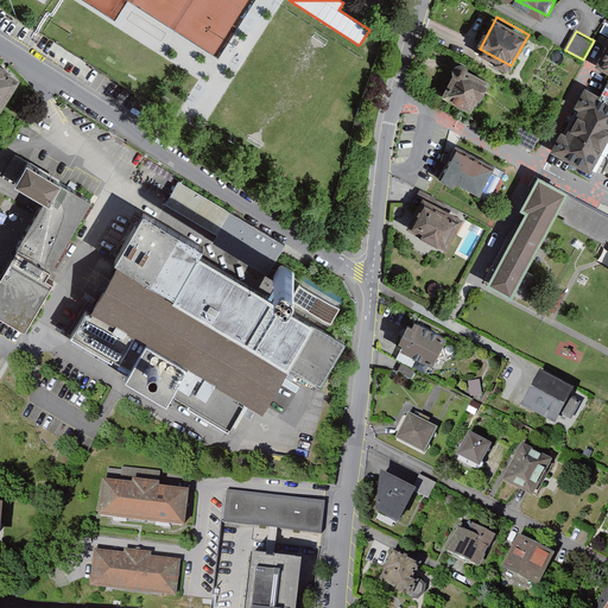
[(482,96),(491,81),(469,70),(469,68),(469,65),(468,63),(466,62),(463,62),(461,62),(458,63),(457,65),(456,68),(456,70),(457,74),(447,94),(473,107),(480,95),(482,96)]
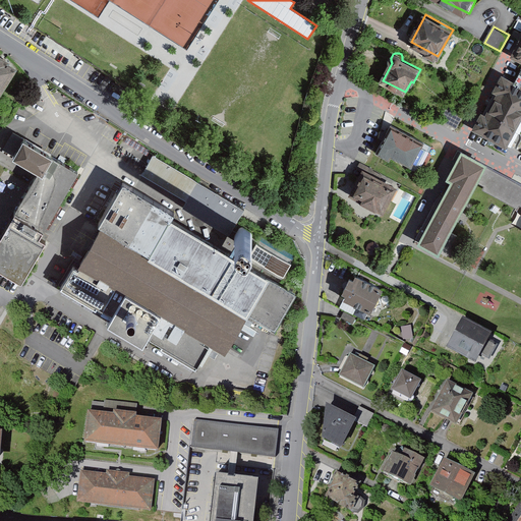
[(0,96),(15,72),(0,63),(0,96)]
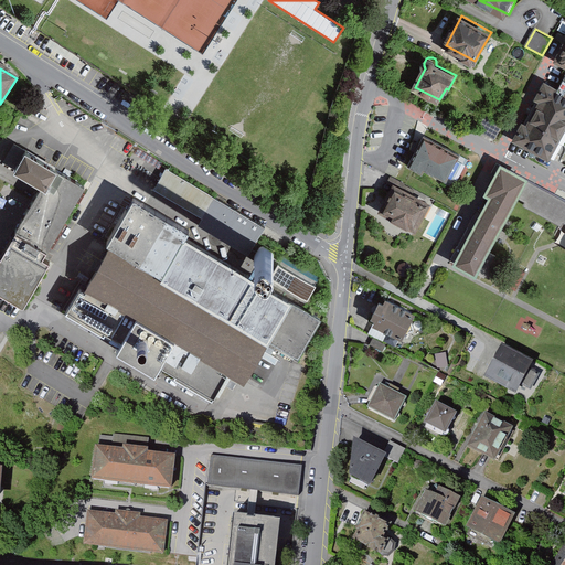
[(564,141),(564,91),(552,83),(543,99),(547,102),(533,128),(529,125),(521,141),(555,159),(564,141)]
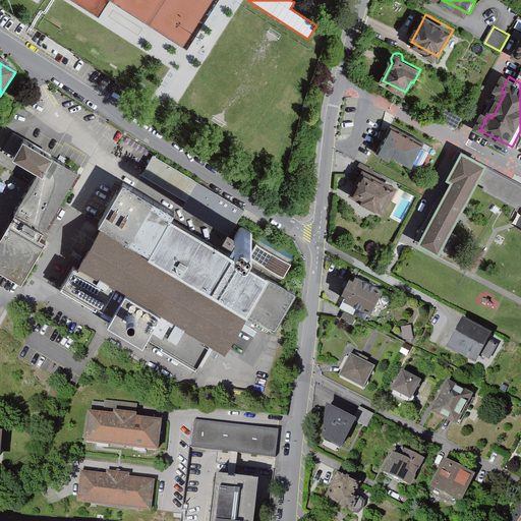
[(424,143),(393,127),(380,152),(391,158),(393,155),(413,165),(424,143)]
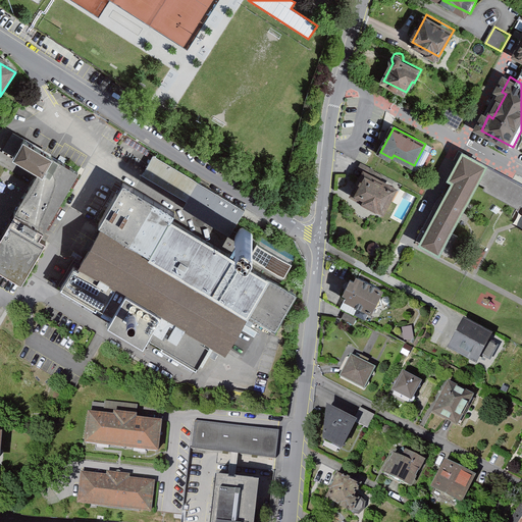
[(15,157),(24,141),(13,134),(3,150),(15,157)]
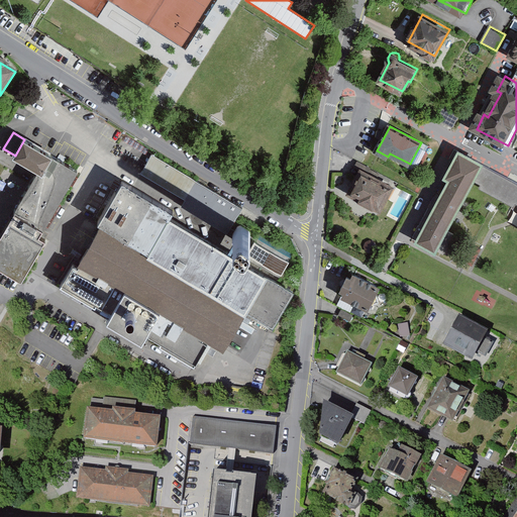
[(49,153),(24,139),(15,156),(39,170),(49,153)]
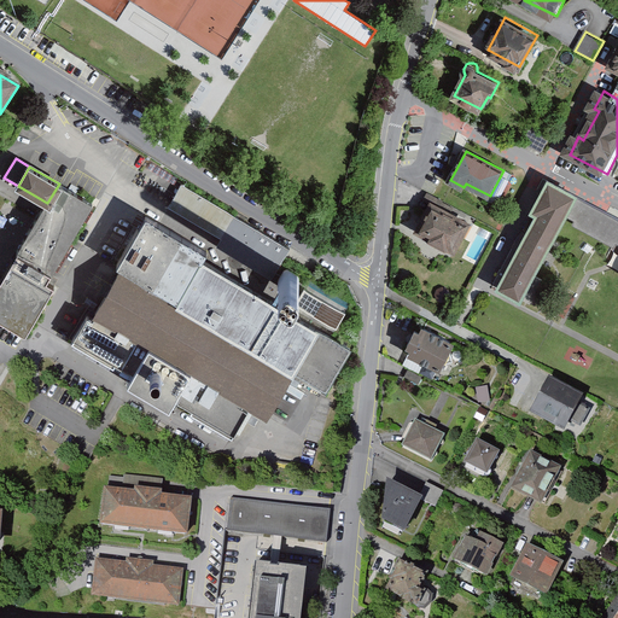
[(47,203),(17,255),(52,275),(94,204),(59,184),(47,203)]
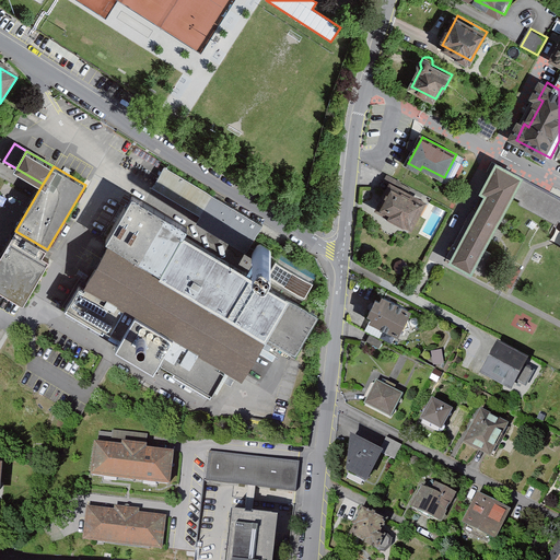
[(263,225),(164,167),(152,188),(201,217),(196,224),(246,254),(263,225)]
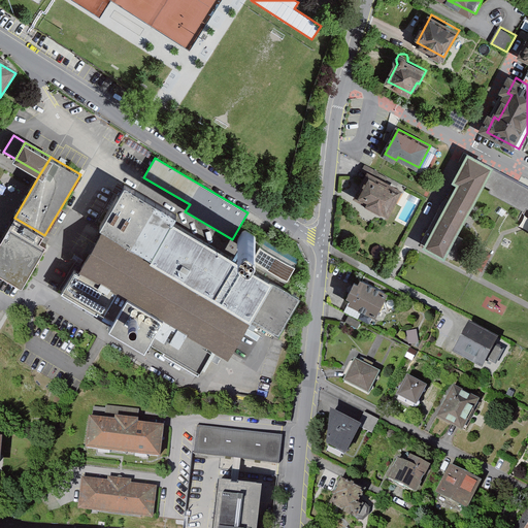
[(527,189),(470,158),(457,184),(461,186),(428,249),(447,259),(485,187),(492,191),(491,195),(526,213),(527,209),(527,189)]
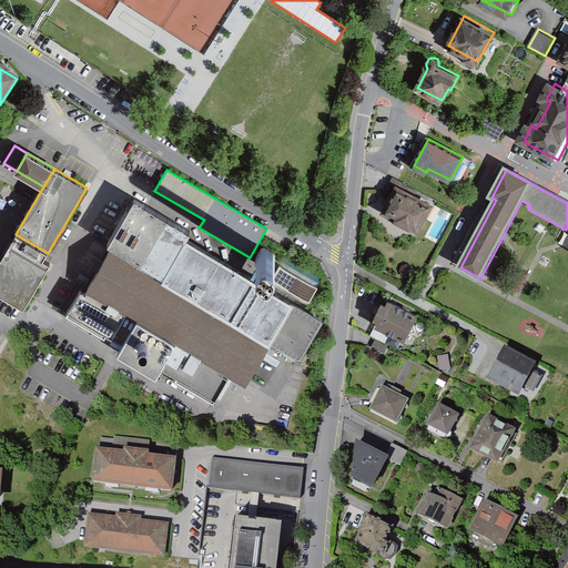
[(432,206),(399,189),(386,212),(419,230),(432,206)]
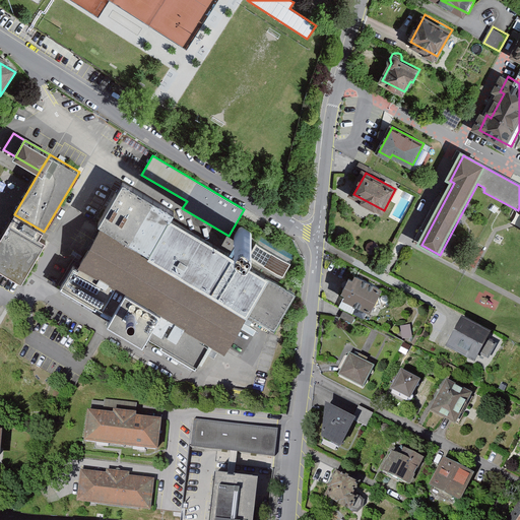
[(278,328),(300,291),(272,275),(273,274),(172,215),(176,209),(122,179),(96,221),(104,225),(79,267),(74,264),(62,284),(112,313),(106,322),(143,344),(148,335),(164,310),(189,325),(188,327),(213,341),(229,350),(251,312),(278,328)]
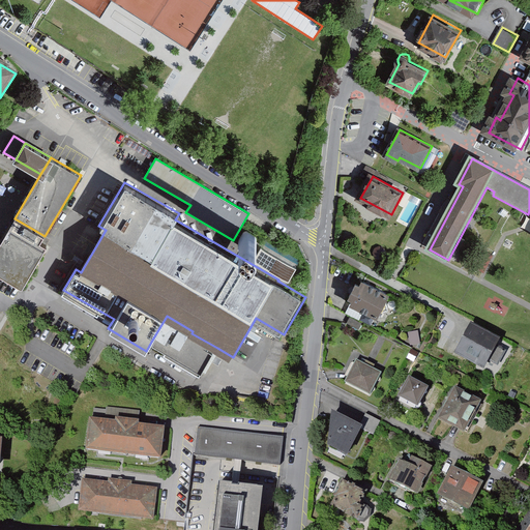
[(45,236),(15,218),(0,242),(0,275),(22,289),(47,246),(40,242),(45,236)]
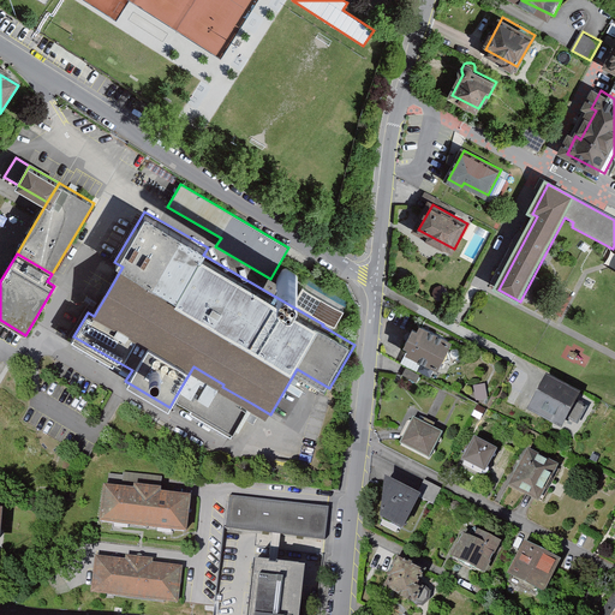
[(296,274),(287,269),(286,269),(284,269),(282,270),(276,279),(276,281),(276,284),(278,286),(284,291),(287,292),(291,292),(293,291),(298,284),(299,280),(298,276),(296,274)]
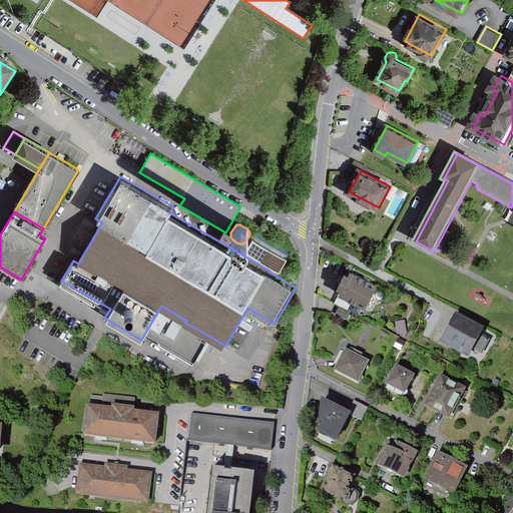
[(373,240),(368,238),(364,241),(362,246),(365,250),(370,252),(374,249),(376,244),(373,240)]
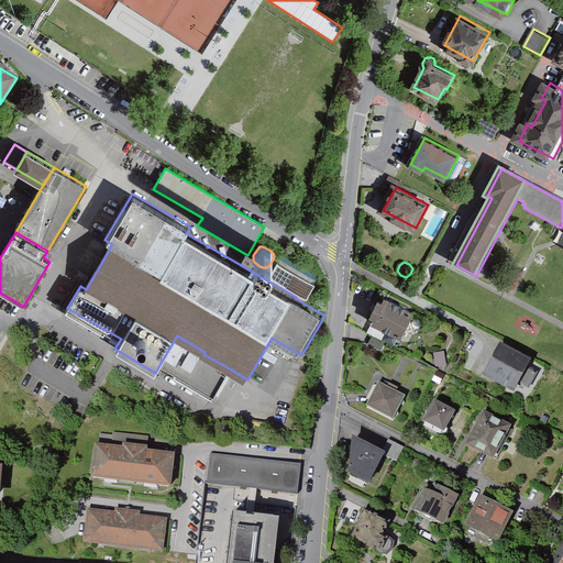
[(316,286),(278,263),(269,277),(308,300),(316,286)]
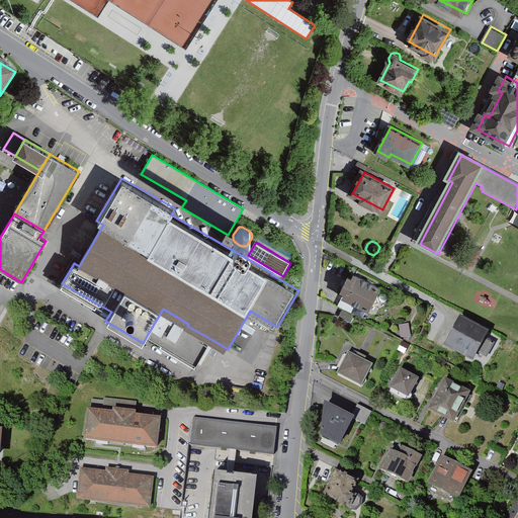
[(381,288),(355,276),(353,280),(350,278),(343,291),(347,293),(345,298),(370,311),(381,288)]
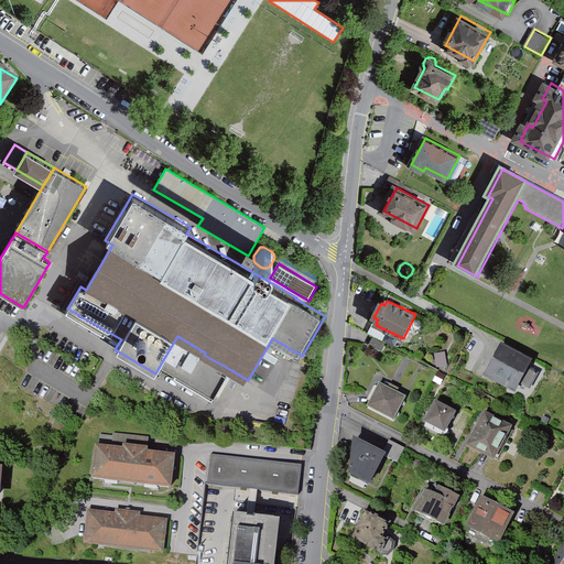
[(387,346),(373,339),(372,342),(370,345),(383,353),(387,346)]
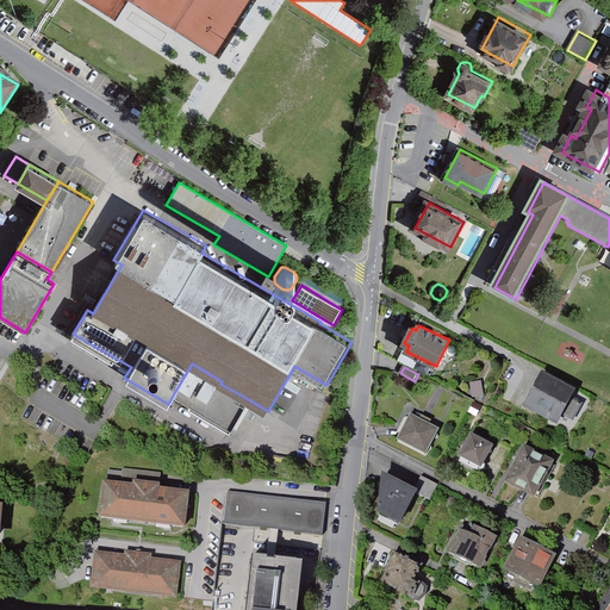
[(578,393),(546,377),(528,410),(560,427),(578,393)]
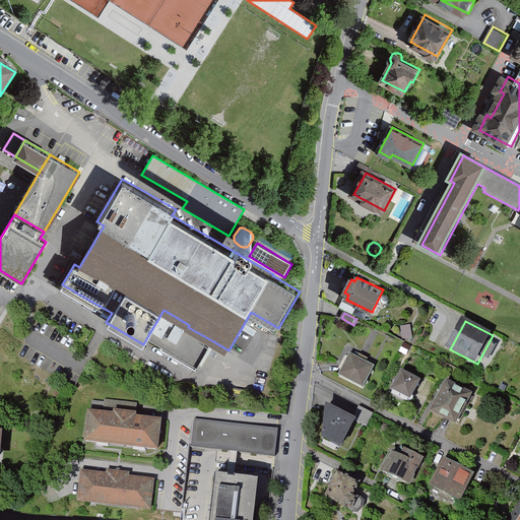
[(374,366),(349,353),(338,375),(363,387),(374,366)]
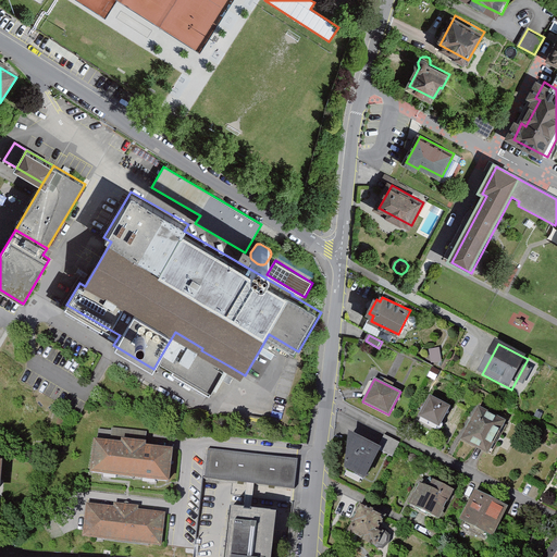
[(447,407),(430,397),(420,415),(437,424),(447,407)]
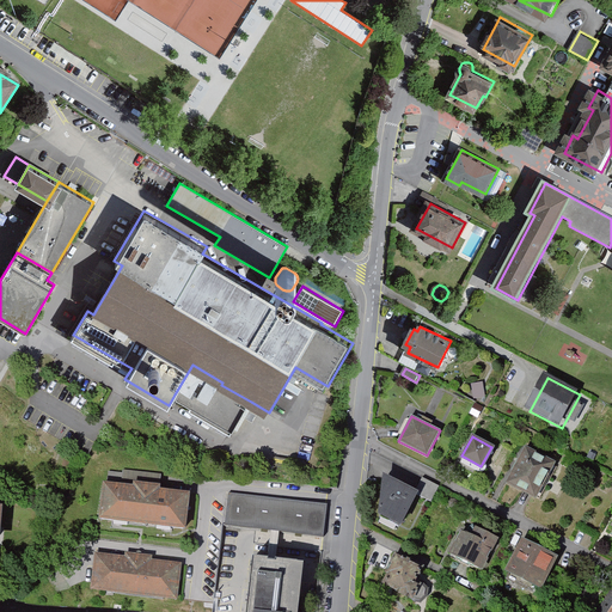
[(557,467),(528,452),(510,487),(539,502),(557,467)]
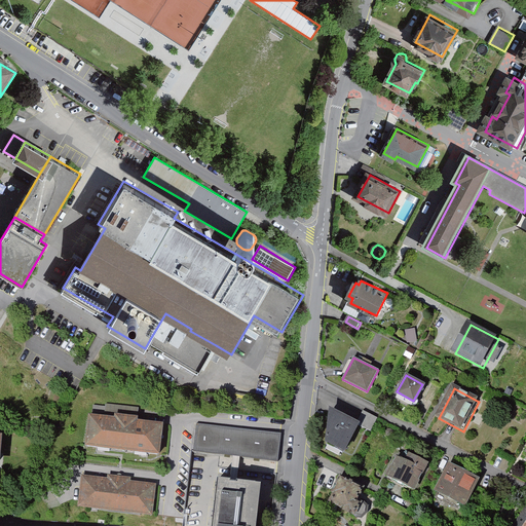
[(105,416),(105,408),(94,407),(92,415),(105,416)]
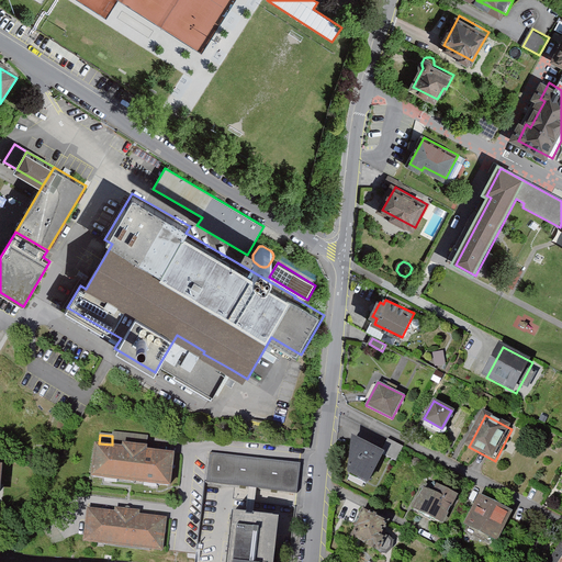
[(347,436),(343,474),(368,487),(384,454),(347,436)]
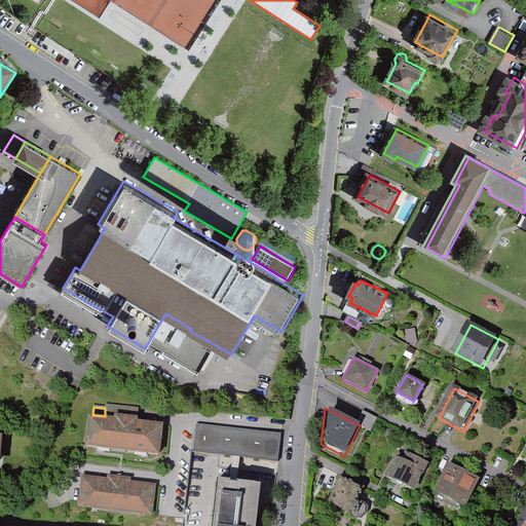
[(367,413),(360,425),(372,431),(379,419),(367,413)]
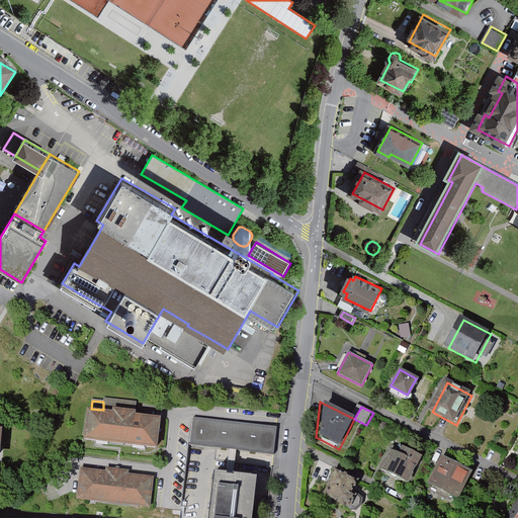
[(114,414),(89,411),(86,439),(157,447),(160,420),(135,417),(136,414),(114,411),(114,414)]
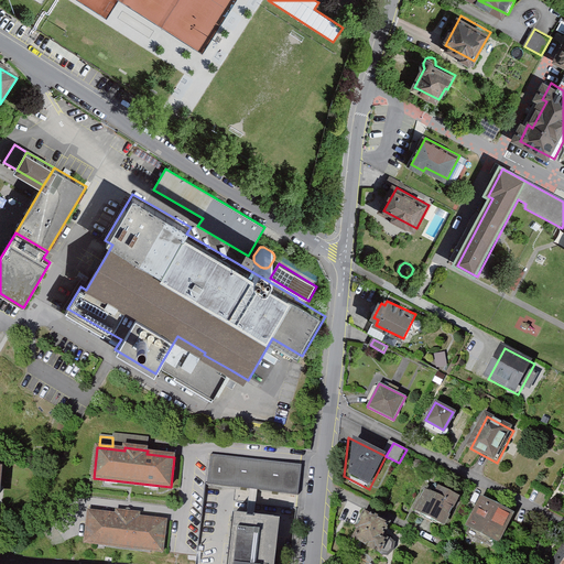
[(303,467),(212,457),(208,489),(256,494),(300,498),(303,467)]
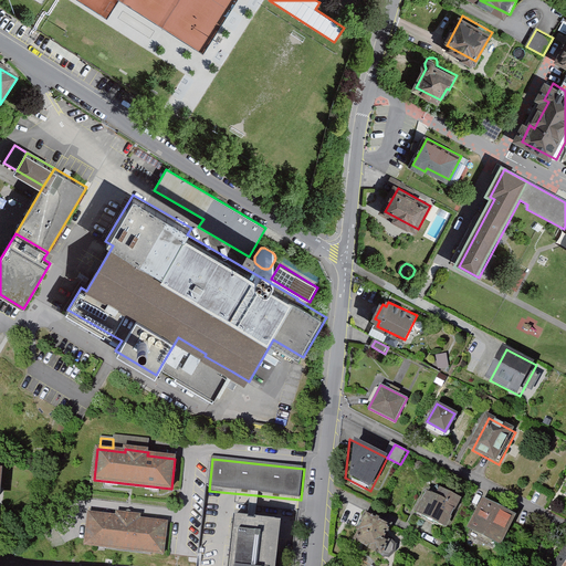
[(459,499),(440,489),(436,496),(426,492),(416,511),(444,525),(459,499)]
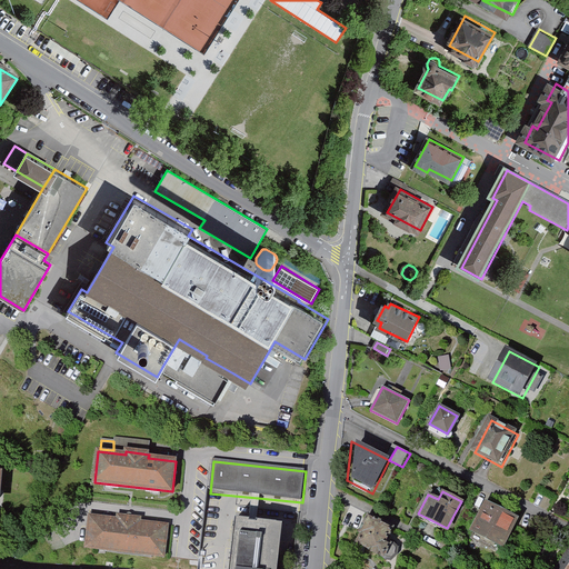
[(517,518),(486,502),(472,529),(502,546),(517,518)]
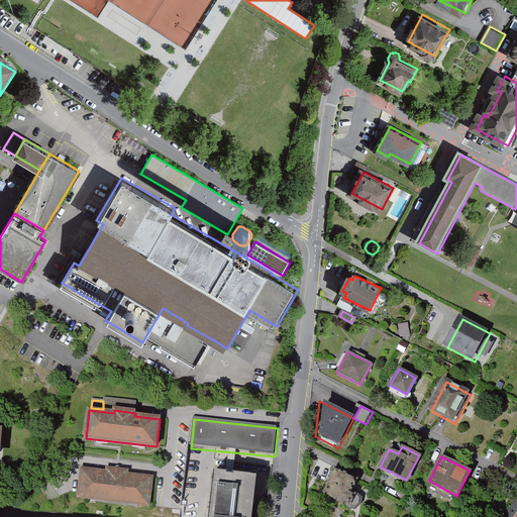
[(108,474),(83,472),(79,499),(150,507),(153,480),(128,477),(128,474),(108,471),(108,474)]
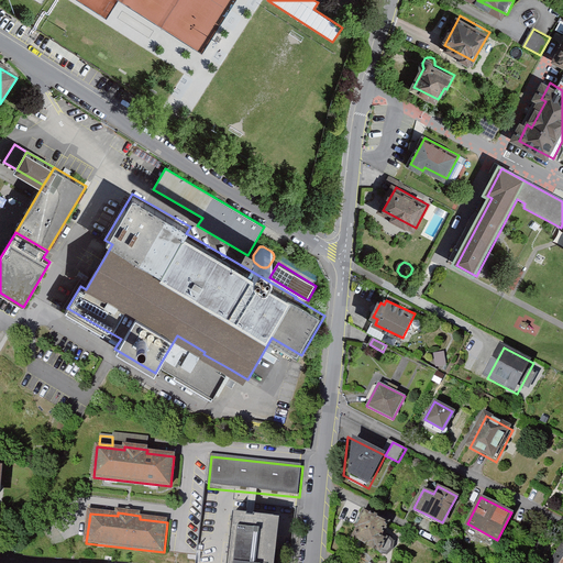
[(275,562),(276,556),(279,520),(252,518),(233,516),(228,562),(275,562)]
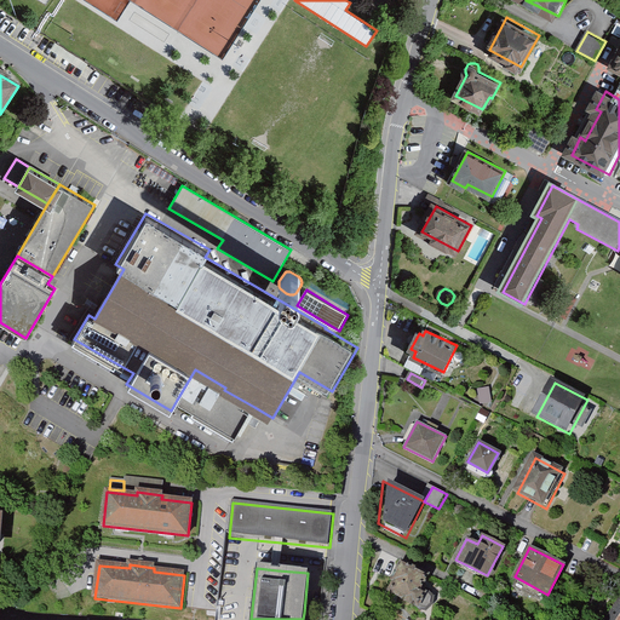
[(429,581),(405,569),(390,596),(426,614),(434,600),(423,595),(429,581)]
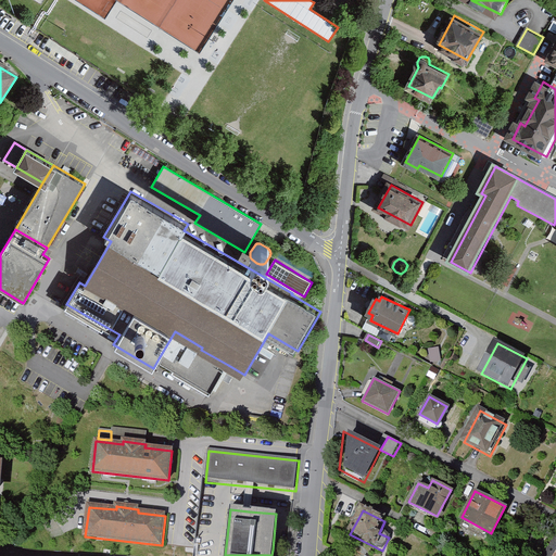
[(555,555),(555,538),(543,555),(555,555)]
